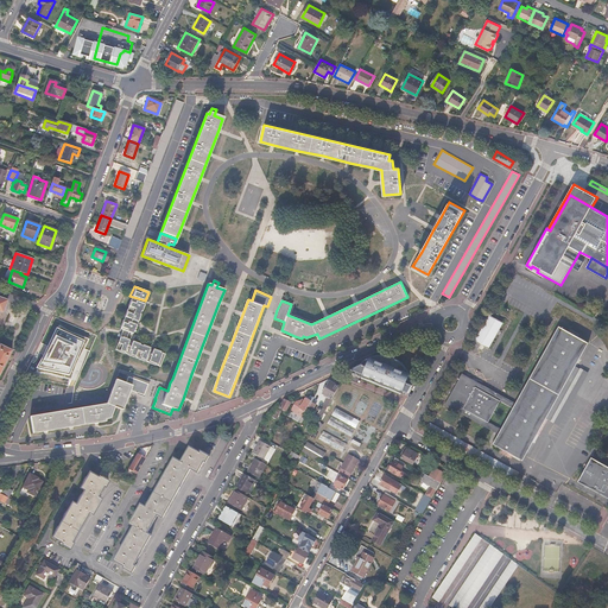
[(144,305),(128,299),(122,317),(137,322),(144,305)]
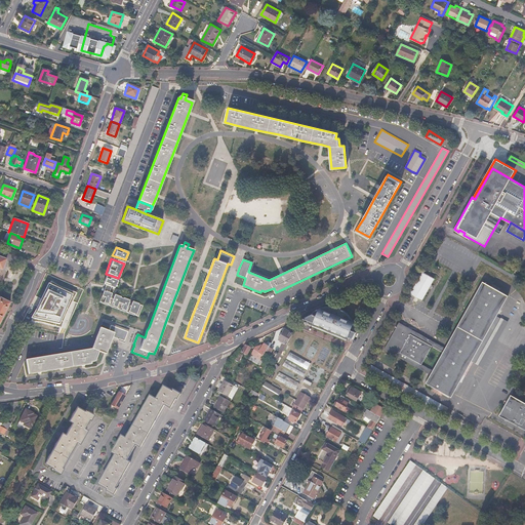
[(436,278),(423,271),(410,293),(422,300),(436,278)]
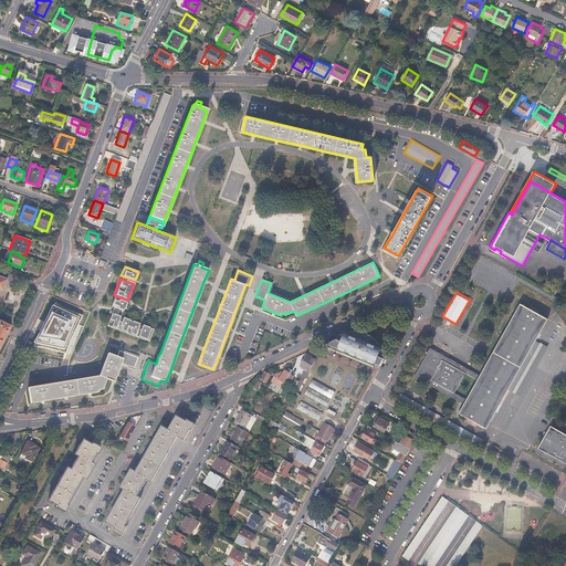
[(126,303),(113,297),(109,306),(114,307),(118,310),(123,311),(126,303)]
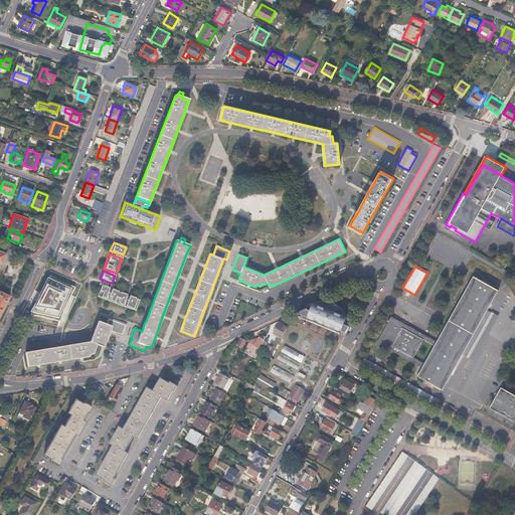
[(74,288),(48,277),(27,314),(59,322),(74,288)]
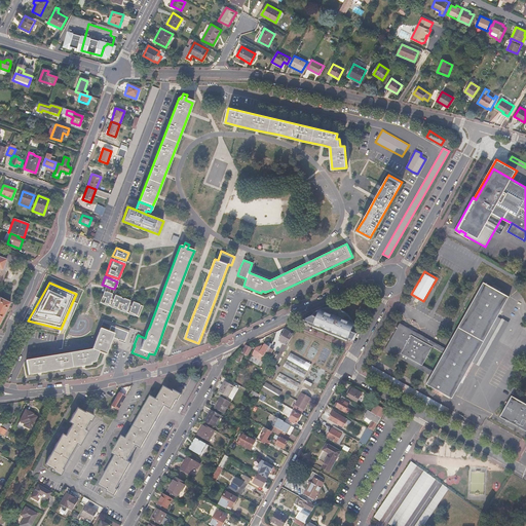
[(451,399),(472,362),(477,365),(501,321),(496,317),(508,297),(484,284),(446,350),(399,324),(399,326),(397,325),(395,327),(397,328),(384,350),(431,377),(426,385),(451,399)]
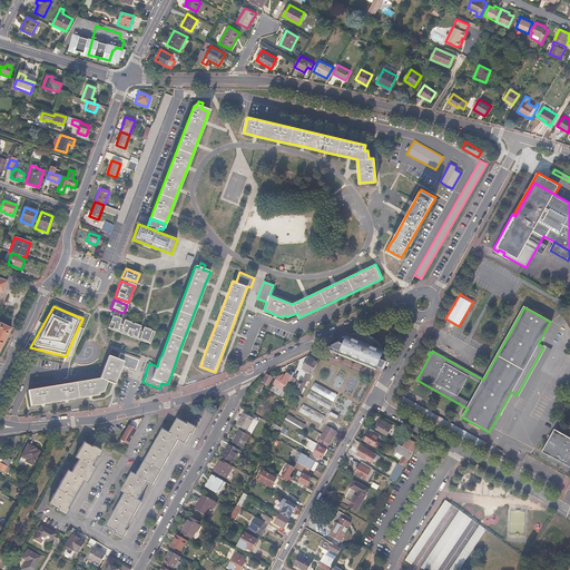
[(117,317),(112,315),(107,327),(114,330),(120,318),(117,317)]
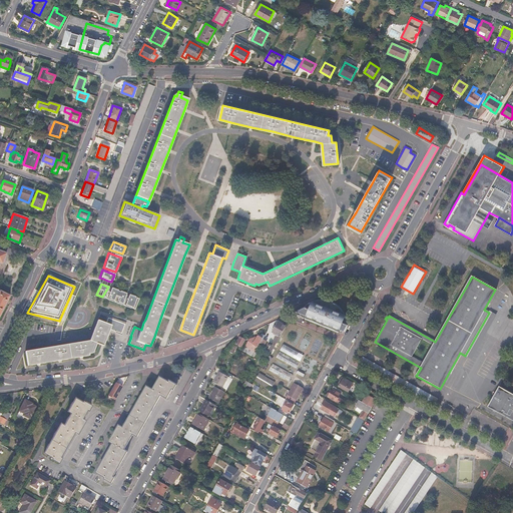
[(125,294),(110,288),(106,299),(120,304),(125,294)]
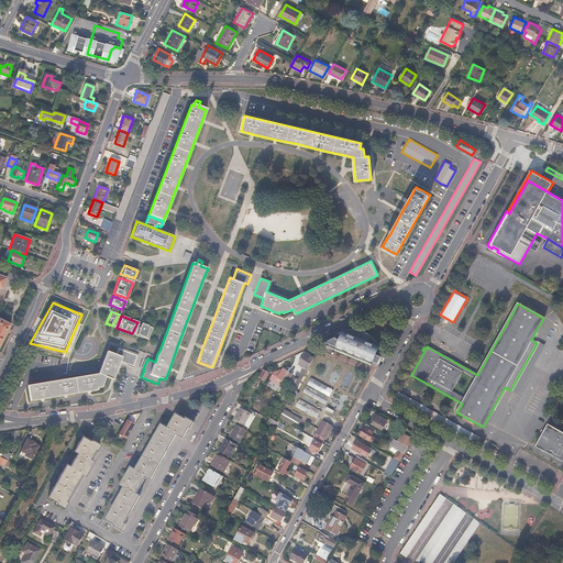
[(0,344),(10,324),(0,319),(0,344)]
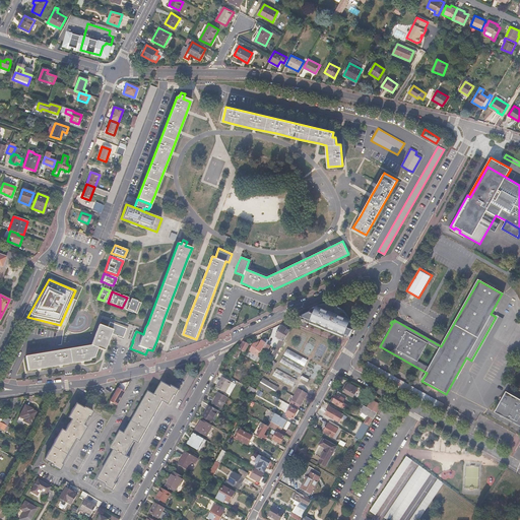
[(140,304),(130,299),(125,310),(135,314),(140,304)]
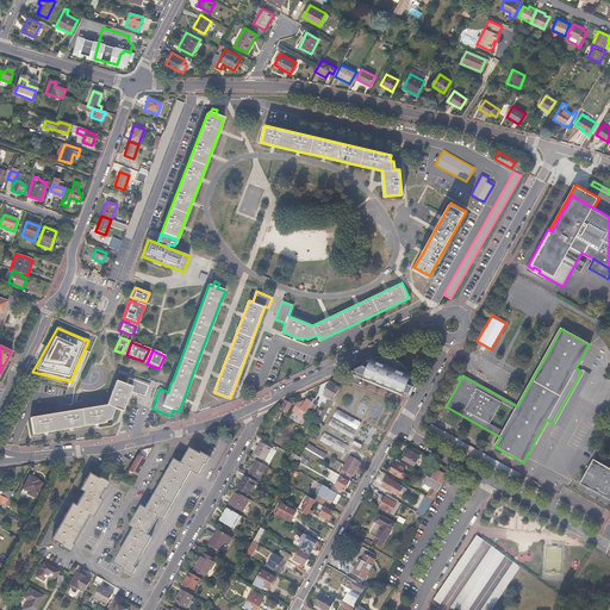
[(361,365),(348,371),(355,374),(408,396),(414,384),(412,383),(411,379),(409,374),(408,372),(404,367),(402,366),(399,363),(393,360),(391,359),(385,358),(381,358),(374,358),(371,359),(362,362),(363,363),(363,365),(361,365)]
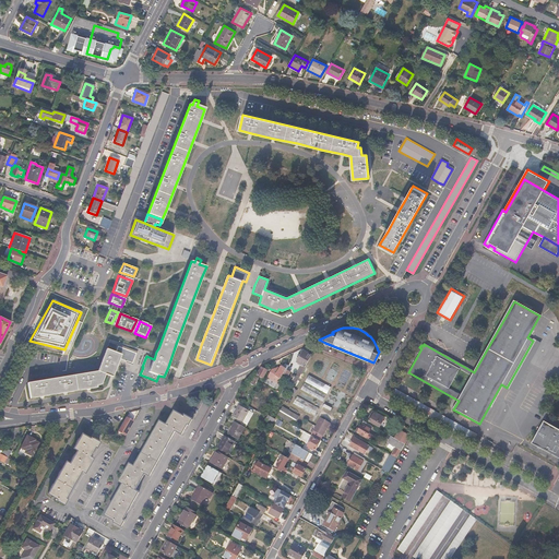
[(115,352),(107,348),(97,371),(27,383),(31,399),(99,387),(99,384),(100,384),(105,375),(113,378),(115,371),(119,360),(120,358),(132,363),(135,353),(117,345),(115,352)]
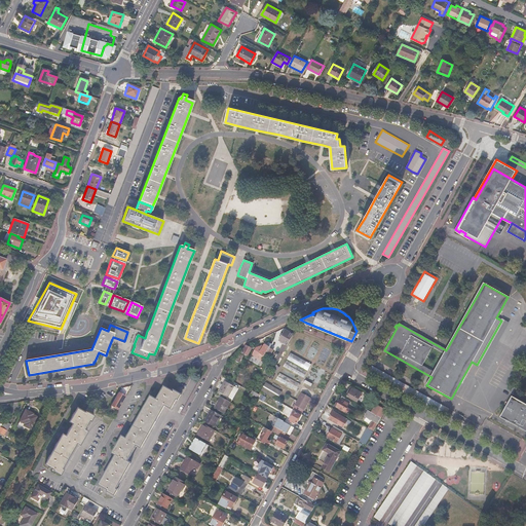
[(293,334),(285,329),(278,340),(284,342),(287,344),(288,344),(293,334)]
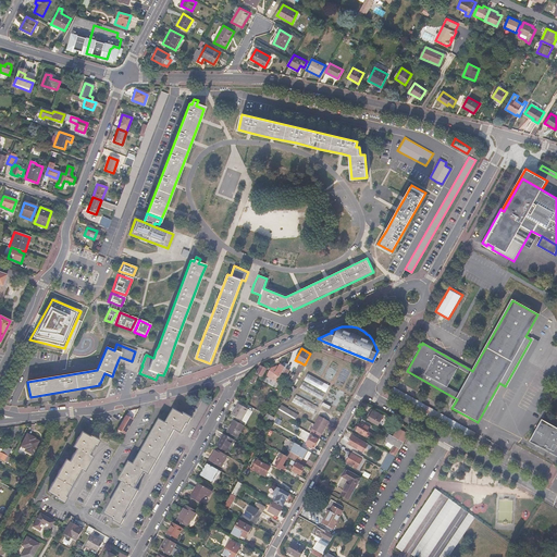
[(279,380),(282,374),(285,368),(287,363),(284,362),(283,364),(281,363),(279,367),(276,366),(275,368),(274,367),(271,368),(267,376),(272,379),(273,376),(279,380)]
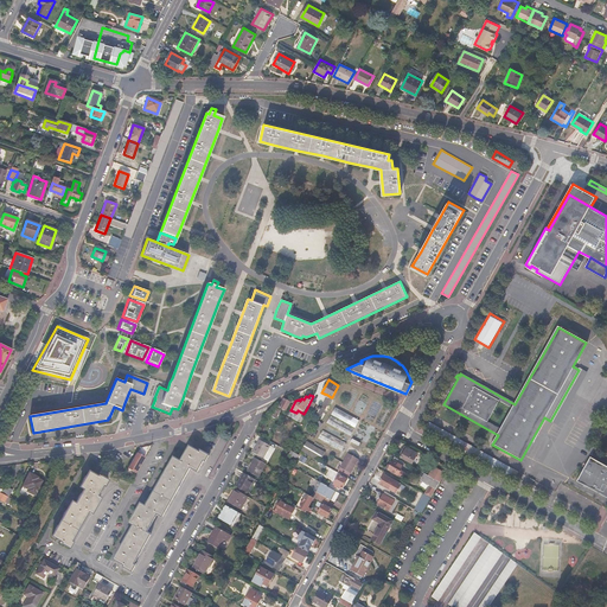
[(331,397),(327,395),(317,414),(321,415),(327,403),(331,397)]
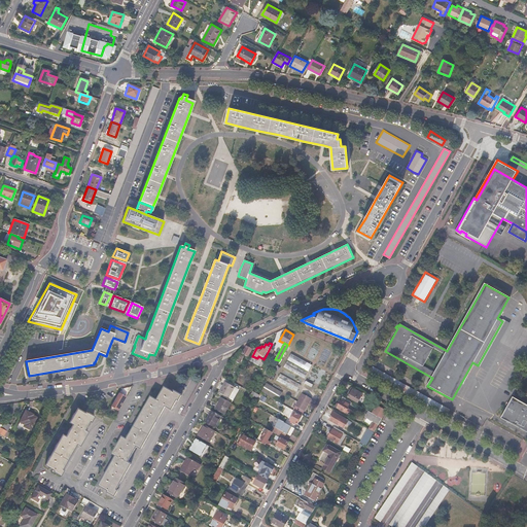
[(296,343),(291,352),(312,364),(317,355),(296,343)]
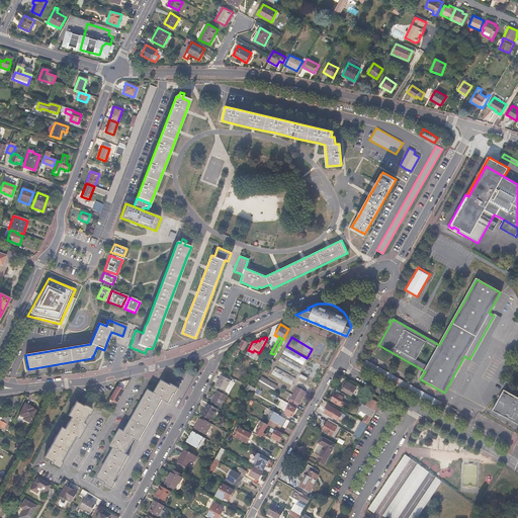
[(243,340),(243,339),(242,340),(238,346),(244,350),(248,342),(243,340)]
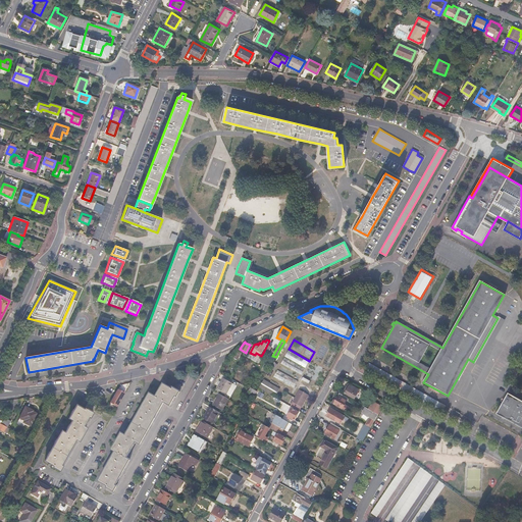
[(285,349),(281,347),(276,357),(274,360),(277,362),(285,349)]
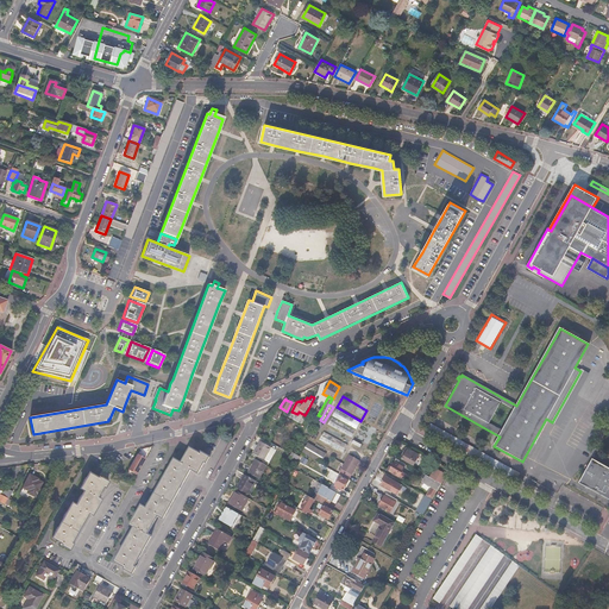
[(336,408),(331,416),(356,429),(359,422),(336,408)]
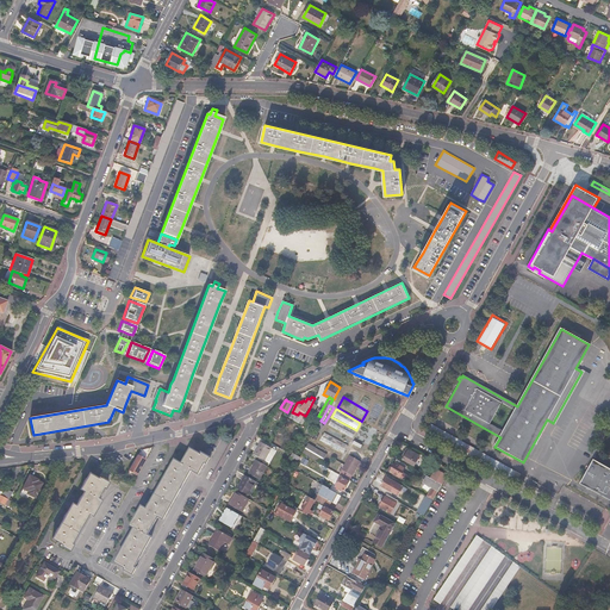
[(280,421),(279,421),(274,428),(278,430),(285,419),(282,418),(280,421)]
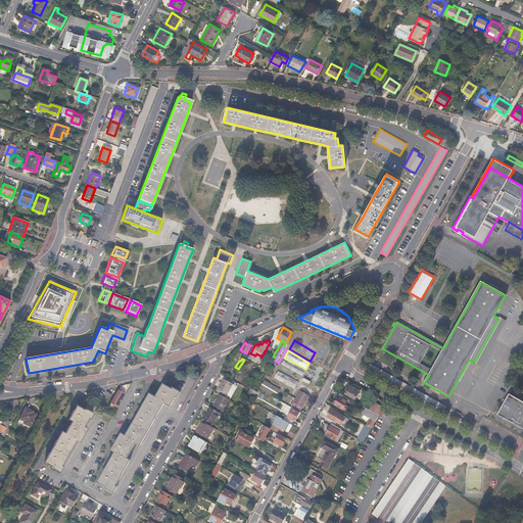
[(284,359),(281,365),(300,376),(304,370),(284,359)]
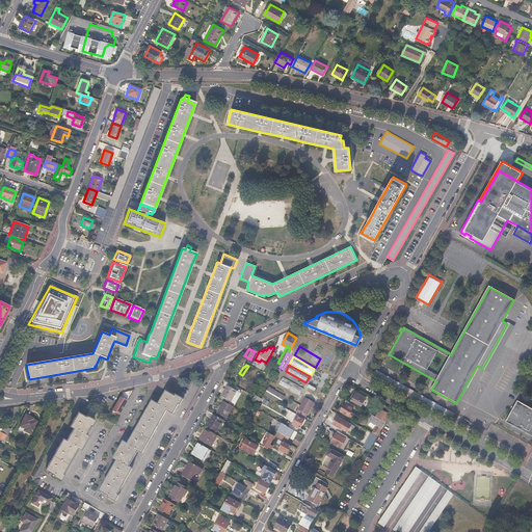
[(376,368),(372,376),(401,393),(405,384),(378,369),(376,368)]
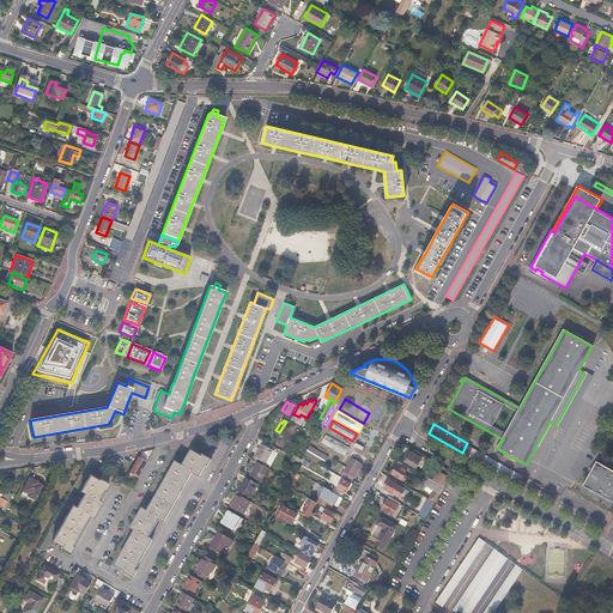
[(326,429),(321,425),(313,441),(317,443),(326,429)]
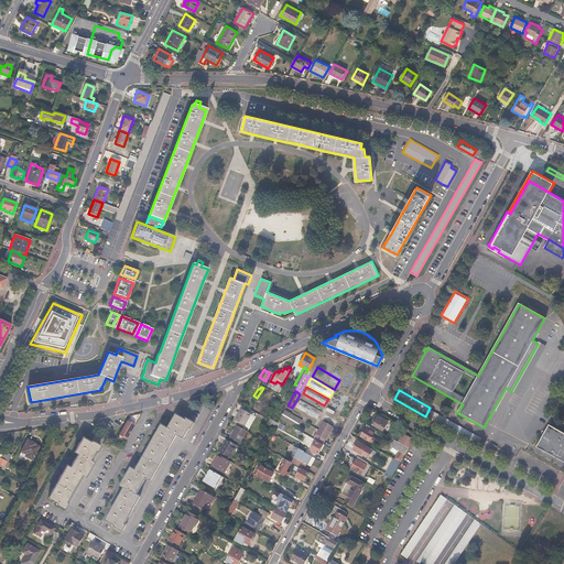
[(301,396),(299,399),(321,412),(323,408),(301,396)]
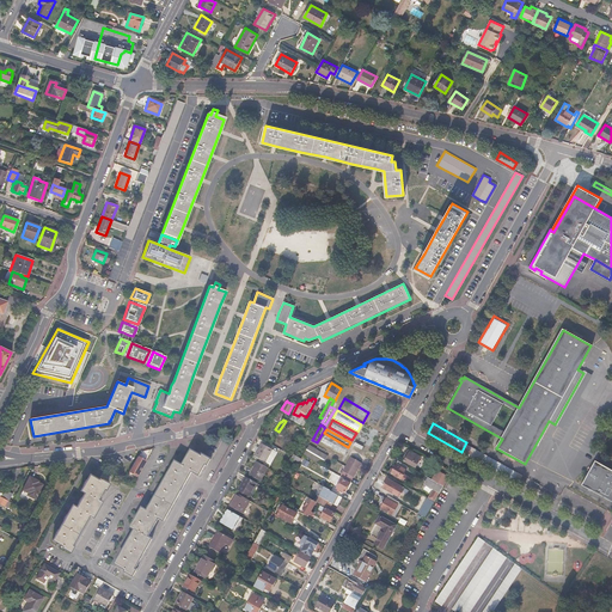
[(324,434),(320,441),(344,454),(348,448),(324,434)]
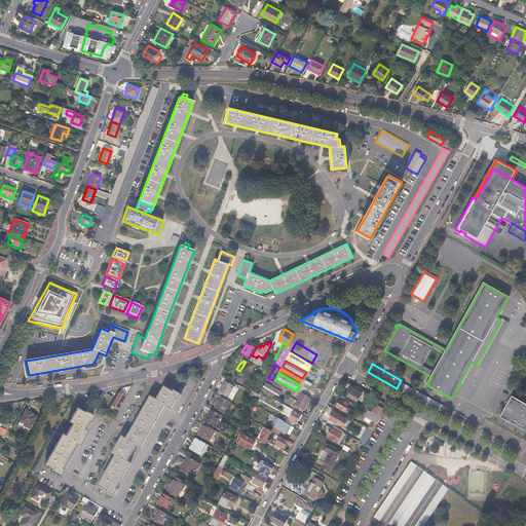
[(274,380),(272,383),(293,396),(295,391),(274,380)]
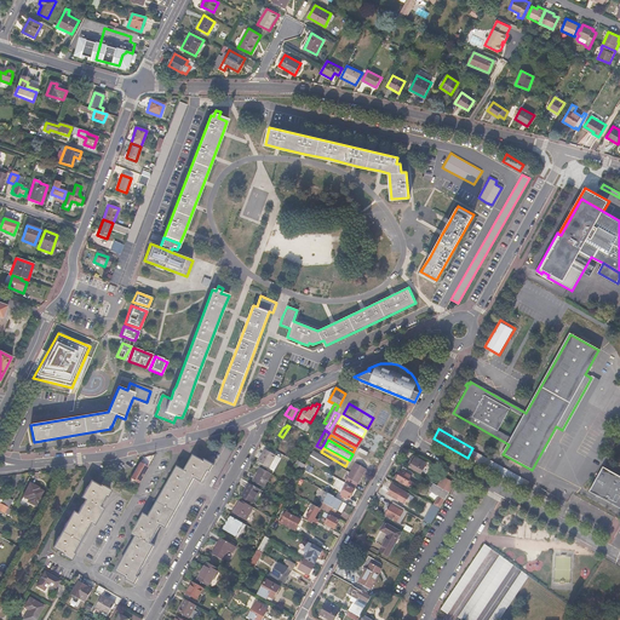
[(472,448),(468,458),(518,487),(524,477),(472,448)]
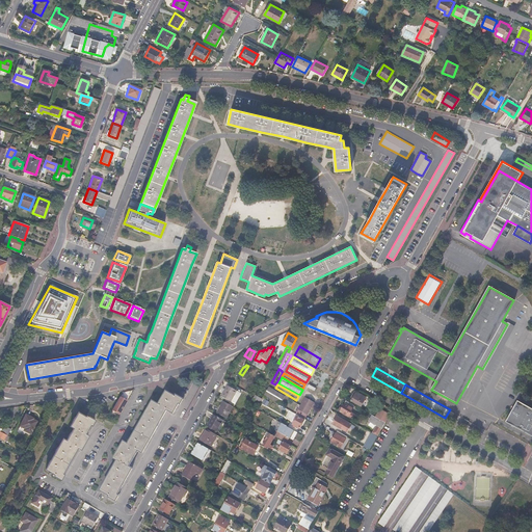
[(236,390),(227,386),(220,396),(230,401),(236,390)]
